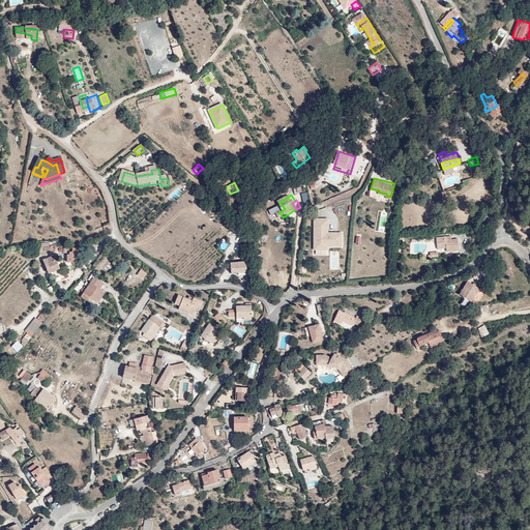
[(324,231),(324,222),(312,222),(312,231),(315,231),(315,235),(312,235),(312,252),(324,252),(324,248),(339,248),(339,236),(324,236),(324,237),(321,237),(321,231),(324,231)]
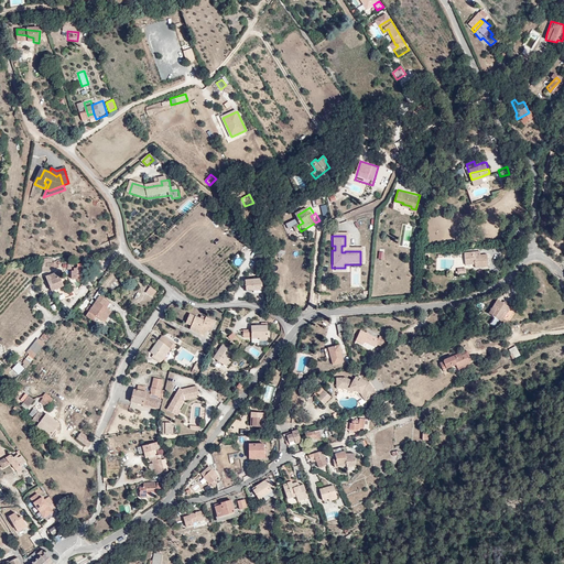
[(464,251),(466,267),(488,264),(487,252),(480,253),(476,253),(476,249),(464,251)]
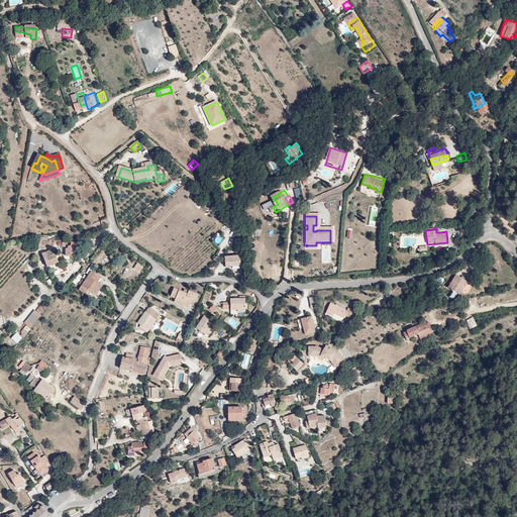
[(40,238),(40,244),(46,245),(46,244),(50,244),(50,241),(56,240),(57,238),(47,236),(46,238),(40,238)]
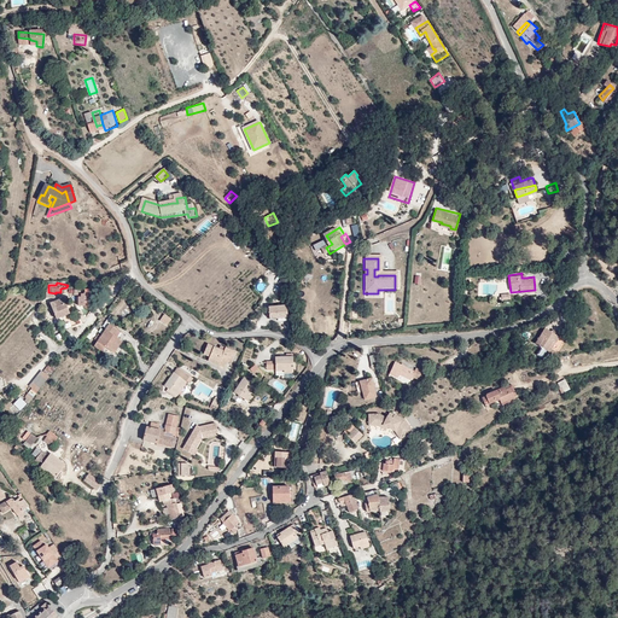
[(69,293),(65,296),(74,312),(76,310),(69,293)]
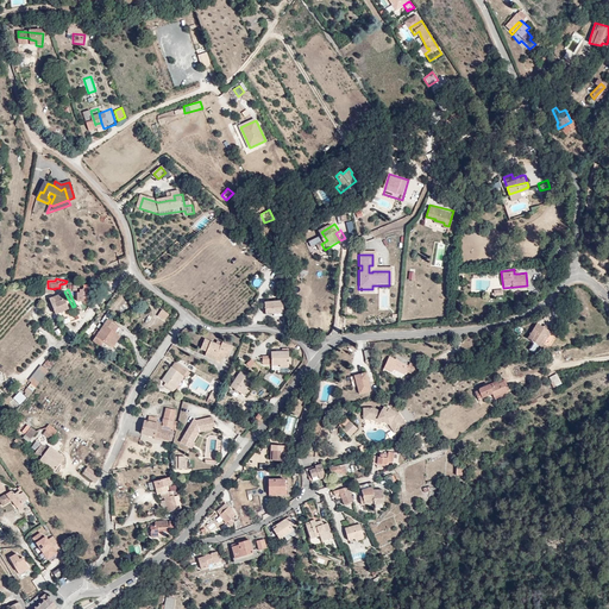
[(73,307),(64,292),(51,297),(58,314),(63,311),(66,313),(69,312),(68,309),(73,307)]
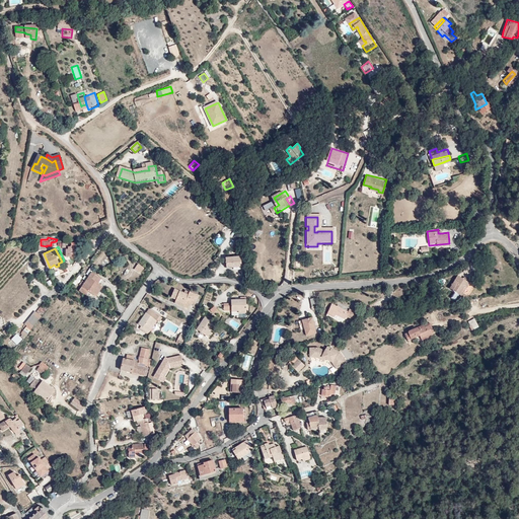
[(233,256),(234,267),(250,266),(249,256),(233,256)]
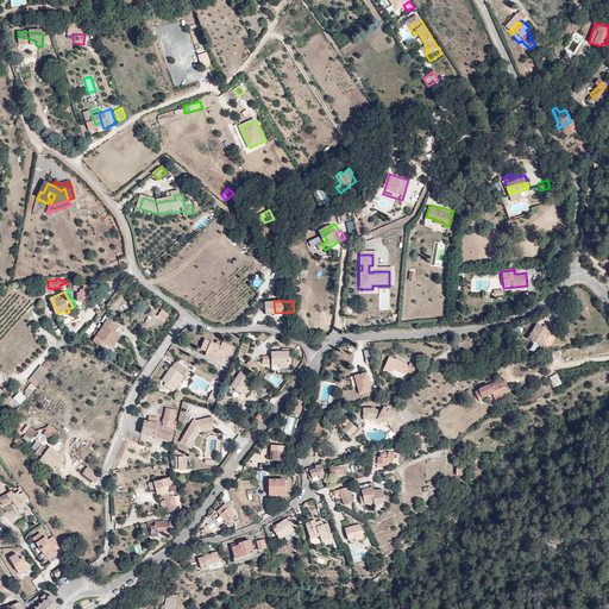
[(165,308),(162,314),(169,319),(173,313),(165,308)]
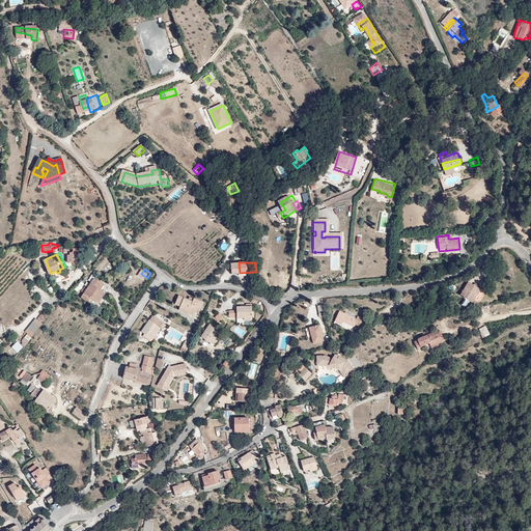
[(101,285),(105,280),(98,276),(90,286),(88,284),(85,288),(87,290),(84,295),(91,299),(94,296),(98,298),(105,287),(104,287),(101,285)]
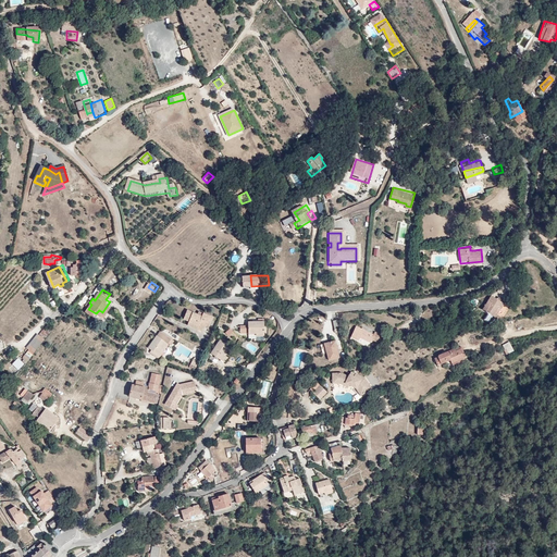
[(491,318),(497,321),(506,309),(505,308),(502,306),(495,301),(492,300),(483,313),(491,318)]
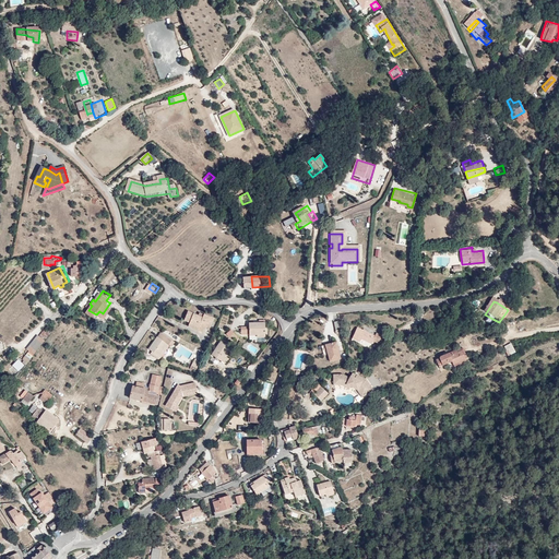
[(216,319),(210,314),(206,318),(202,314),(192,310),(188,317),(192,321),(191,321),(206,330),(207,326),(212,329),(216,319)]
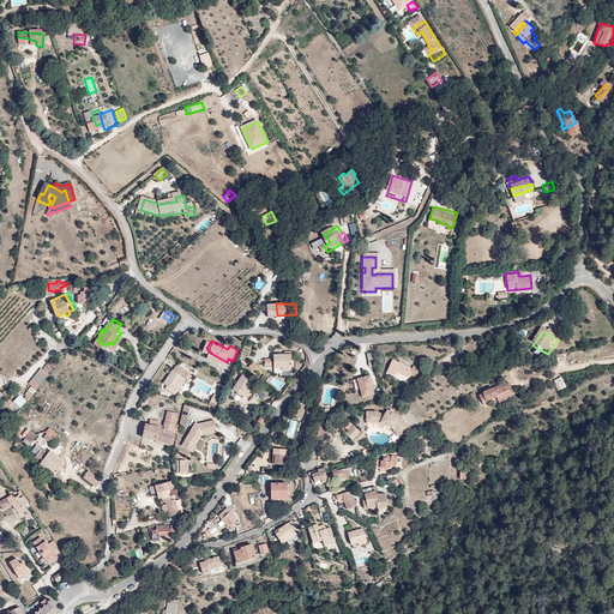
[(52,369),(66,355),(59,349),(44,365),(52,369)]
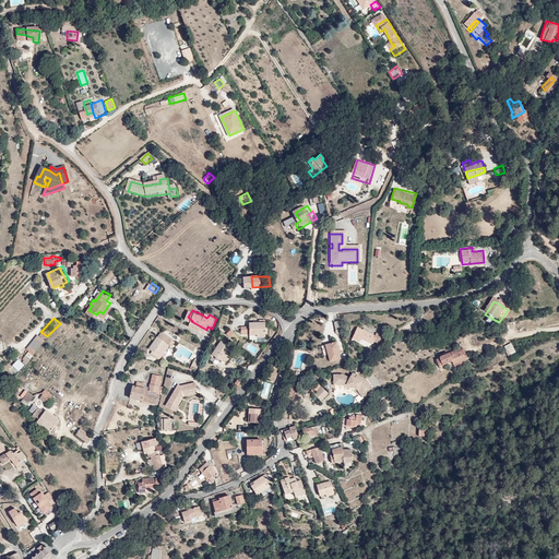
[(205,332),(206,330),(191,321),(190,324),(205,332)]
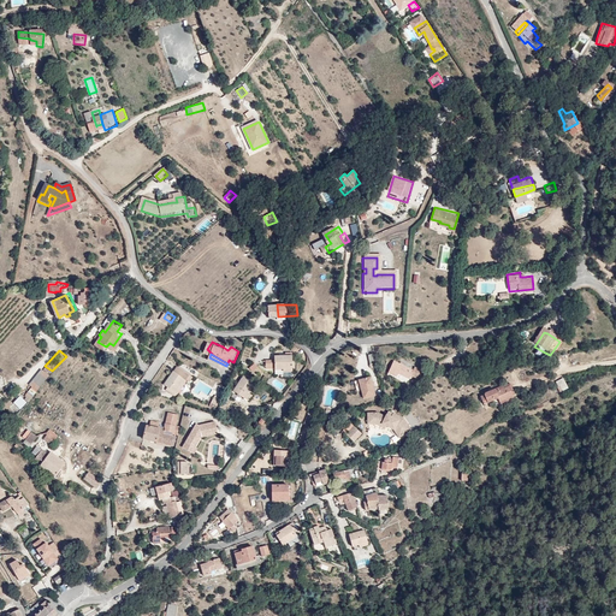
[(284,372),(294,372),(294,356),(288,356),(288,360),(276,359),(276,363),(267,365),(267,371),(284,372)]
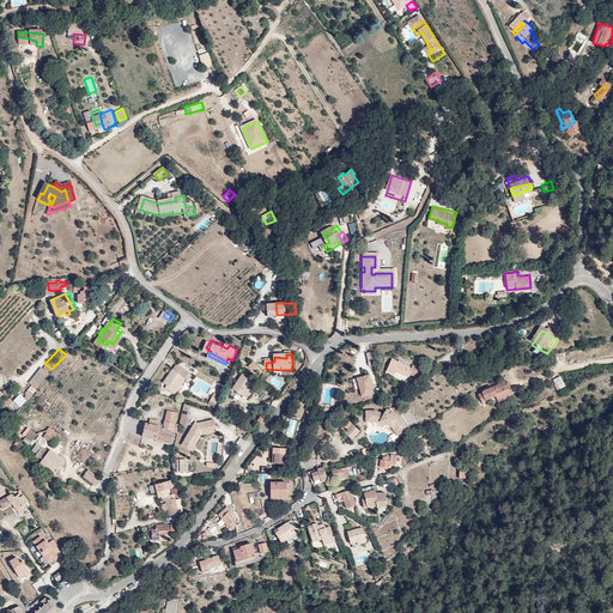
[(393,362),(390,366),(388,369),(398,374),(408,378),(411,370),(402,365),(393,362)]
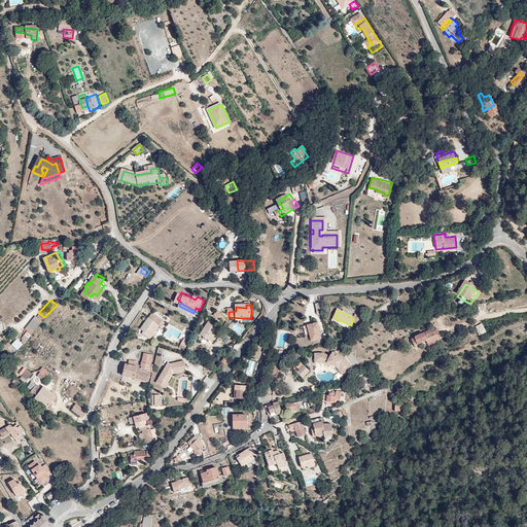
[(145,326),(148,329),(154,332),(162,322),(165,324),(167,324),(169,321),(156,313),(154,316),(152,315),(145,326)]
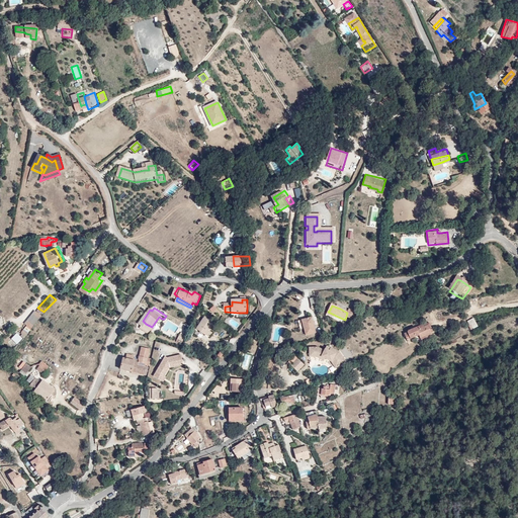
[(35,311),(21,327),(27,332),(41,316),(35,311)]
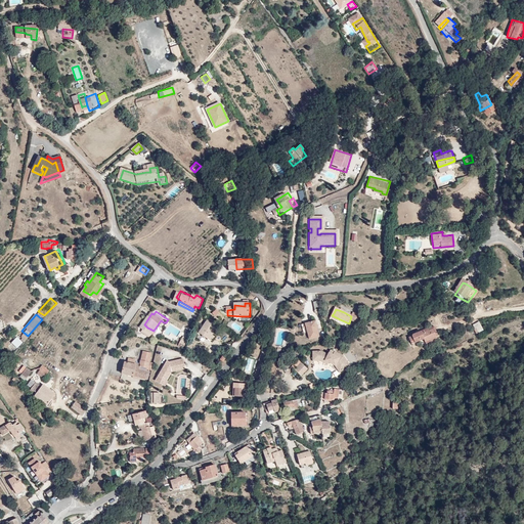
[(154,331),(147,328),(145,331),(155,336),(164,322),(161,320),(154,331)]
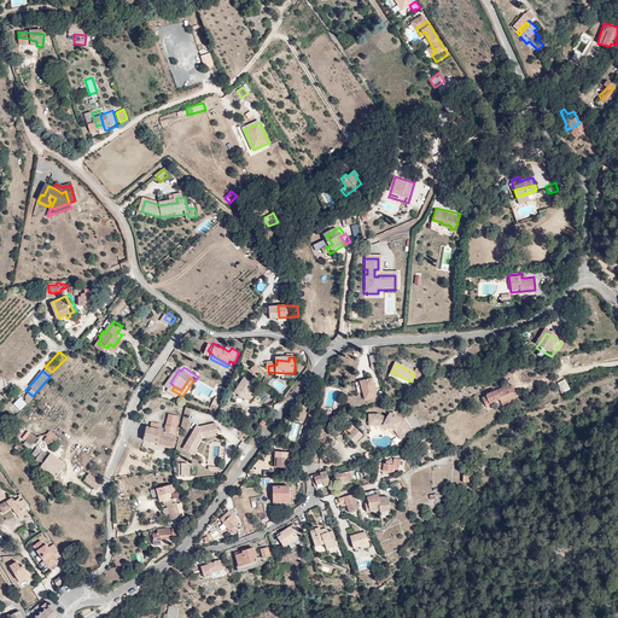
[(238,394),(249,400),(252,394),(257,385),(248,378),(238,394)]
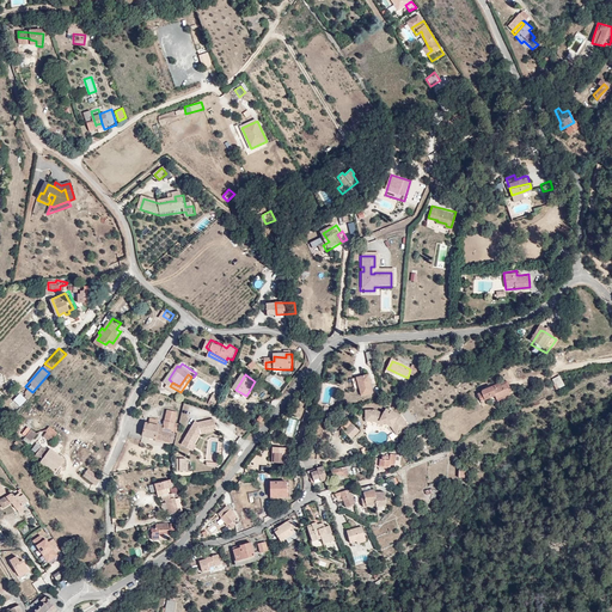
[(273,374),(267,383),(280,390),(285,381),(273,374)]
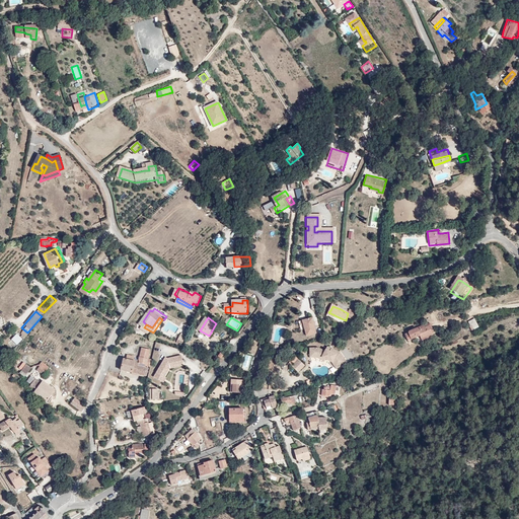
[(301,326),(303,338),(313,336),(310,320),(298,322),(299,326),(301,326)]
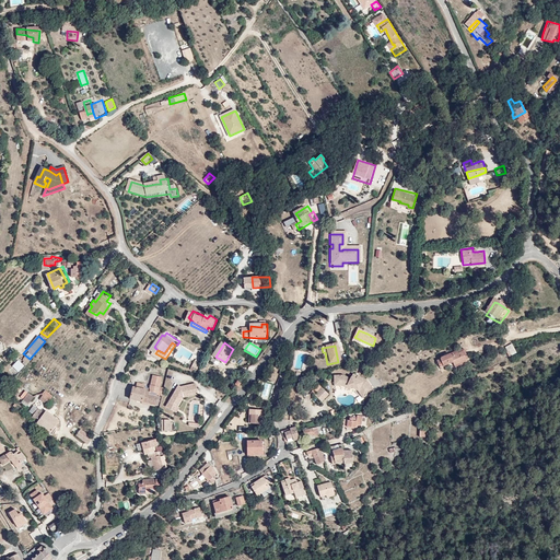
[(465,352),(458,356),(461,358),(464,357),(465,359),(467,363),(469,362),(465,352)]
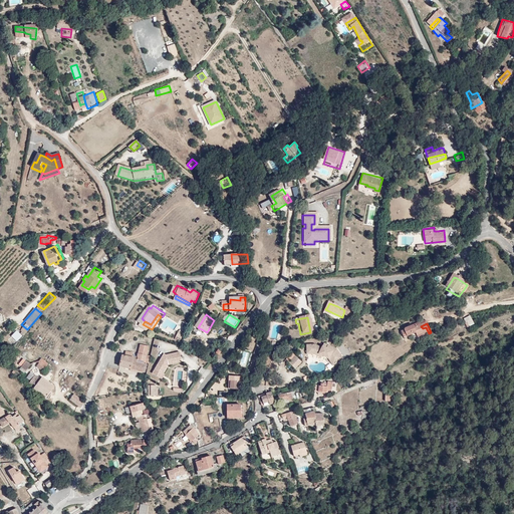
[(413,341),(417,343),(432,337),(429,333),(427,329),(426,327),(423,328),(421,326),(409,331),(413,341)]
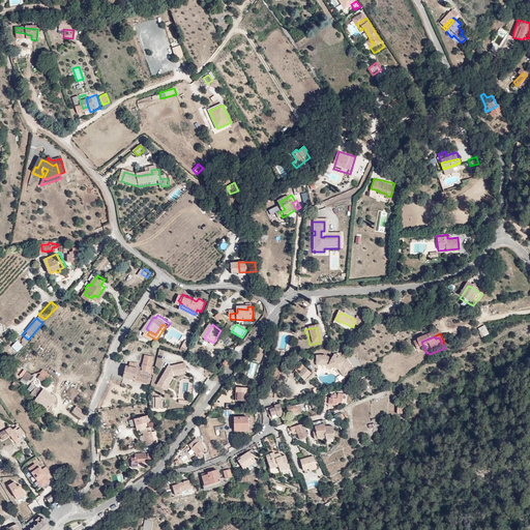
[(13,355),(23,346),(18,341),(8,350),(13,355)]
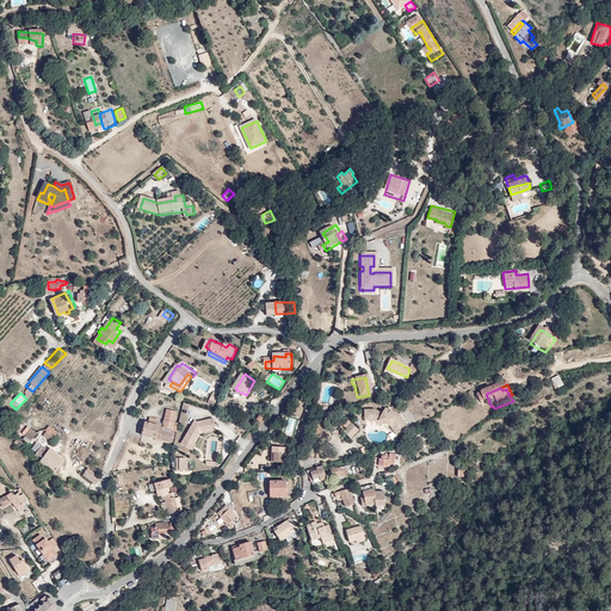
[(208,403),(214,407),(218,397),(211,394),(208,403)]
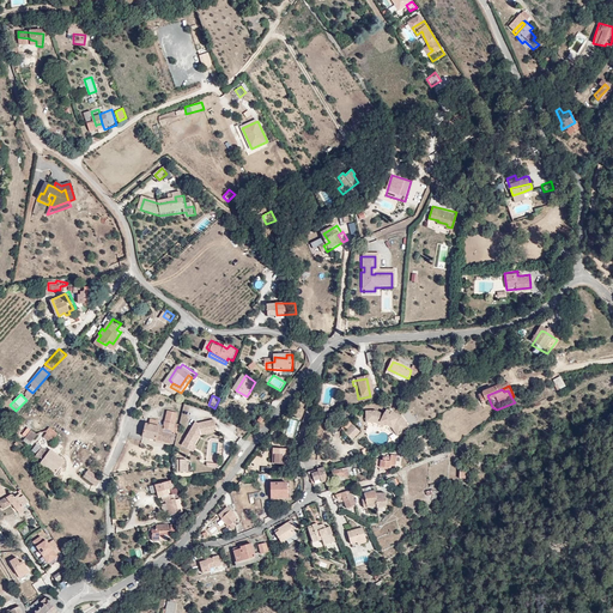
[(492,407),(487,395),(485,396),(485,399),(486,402),(481,405),(485,411),(492,407)]
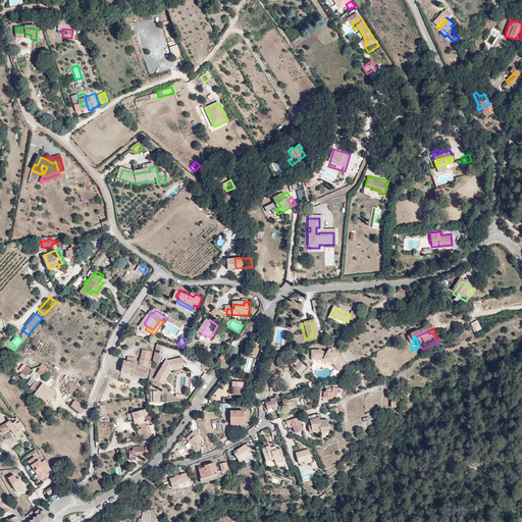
[(330,347),(328,352),(322,350),(314,349),(314,358),(321,358),(327,362),(329,360),(335,363),(341,371),(347,368),(345,366),(350,363),(344,354),(330,347)]
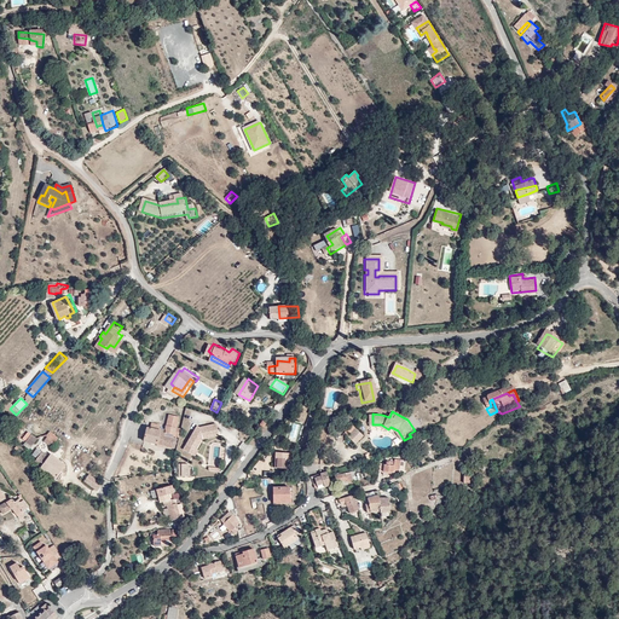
[(152,427),(150,426),(146,440),(178,449),(180,435),(183,435),(184,428),(179,427),(181,416),(172,414),(168,431),(163,429),(163,424),(154,422),(152,427)]
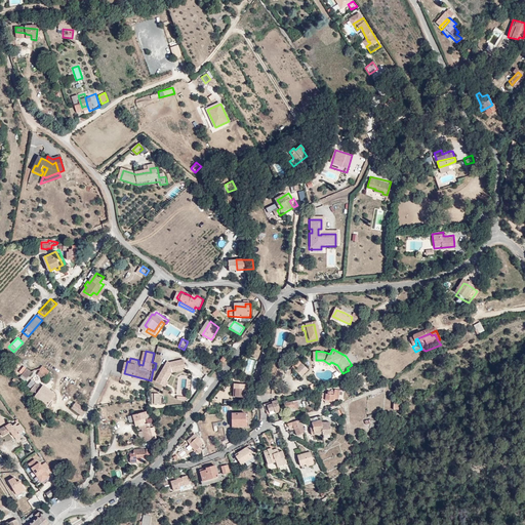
[(250,374),(254,361),(246,359),(242,372),(250,374)]
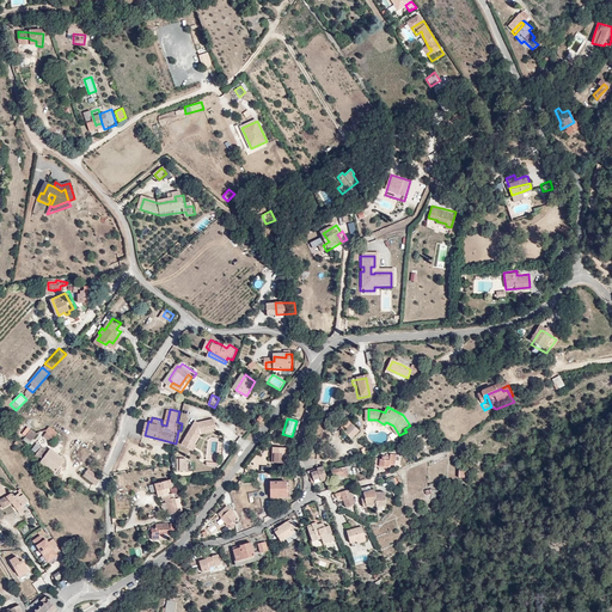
[(183,445),(193,451),(197,445),(193,442),(196,436),(202,433),(207,432),(218,429),(218,420),(201,423),(200,423),(199,426),(196,424),(183,445)]
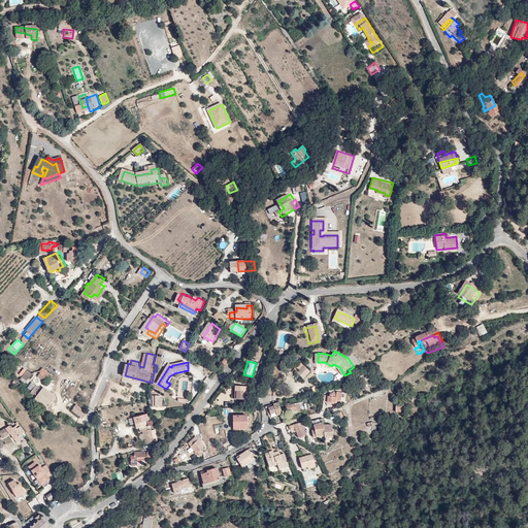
[(311,370),(305,365),(298,372),(304,377),(311,370)]
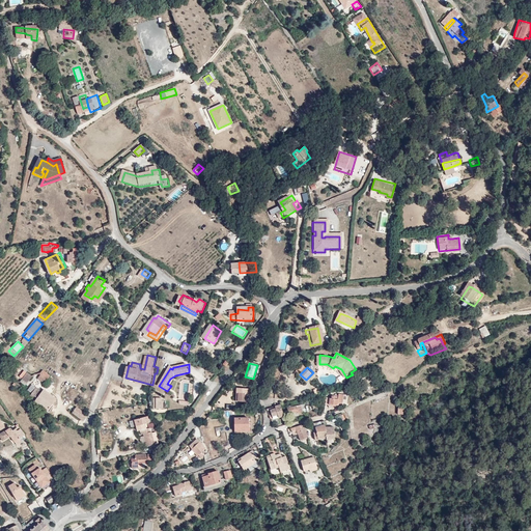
[(39,376),(47,382),(50,376),(47,373),(44,371),(43,372),(40,371),(39,373),(40,374),(39,376)]
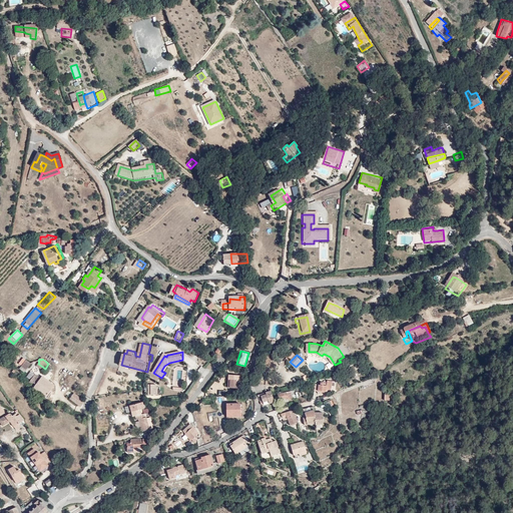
[(26,360),(20,369),(24,371),(30,363),(26,360)]
